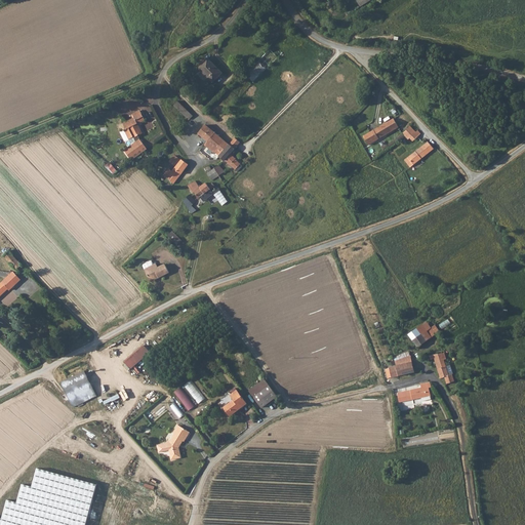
[(254,81),(279,57),(271,49),(246,74),(254,81)]
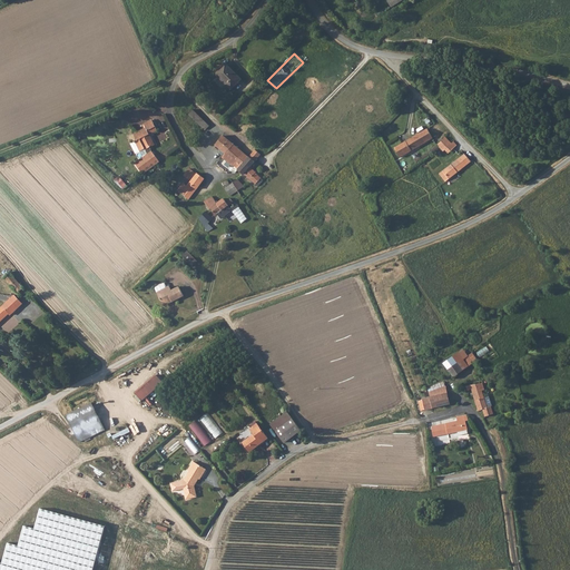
[(226,64),(217,72),(232,88),(242,78),(232,66),(229,68),(226,64)]
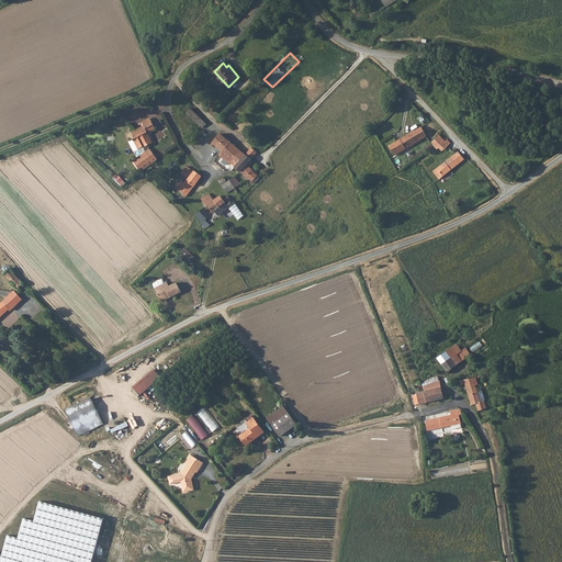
[(188,107),(182,113),(200,127),(205,122),(188,107)]
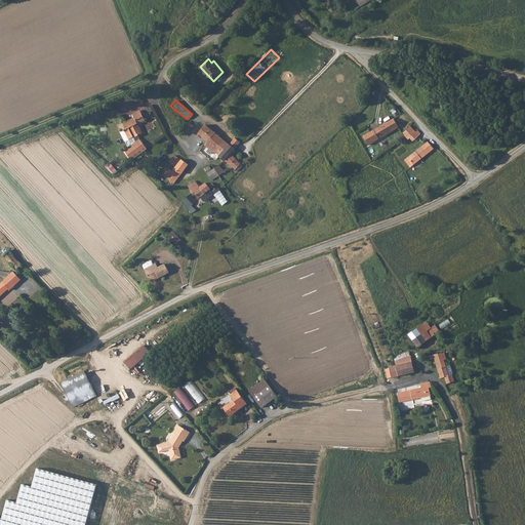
[(140,110),(136,112),(144,120),(146,119),(140,110)]
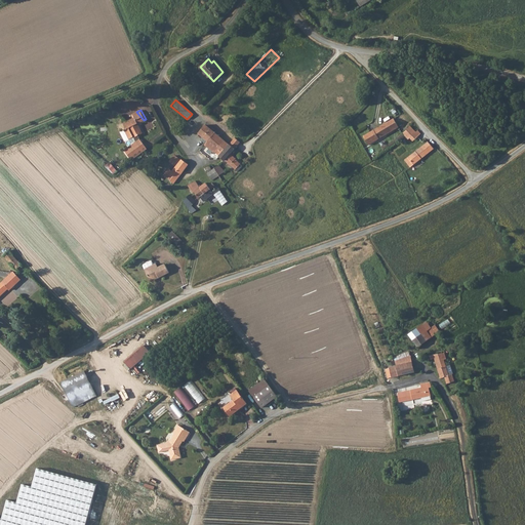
[(144,120),(136,112),(133,113),(135,116),(124,121),(126,127),(129,126),(133,136),(143,132),(138,122),(144,120)]
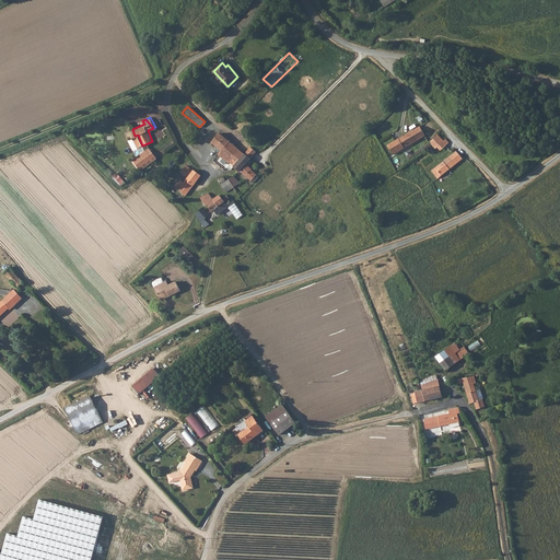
[(415,129),(421,139),(426,137),(419,127),(415,129)]
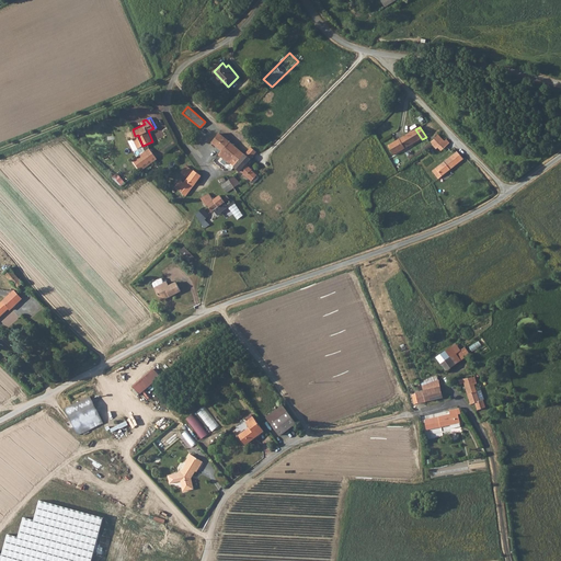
[(422,139),(415,129),(408,133),(414,144),(422,139)]
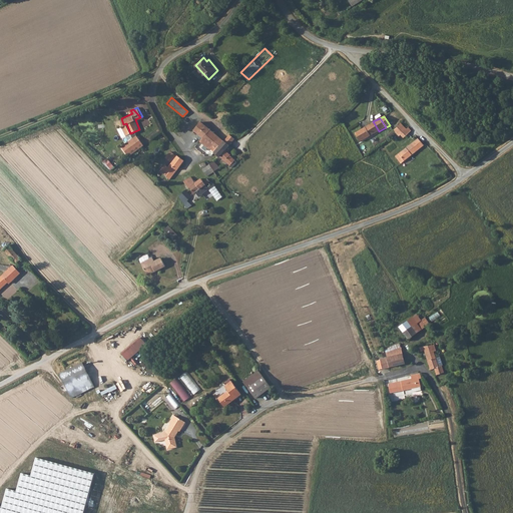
[(194,129),(203,137),(210,129),(201,121),(194,129)]
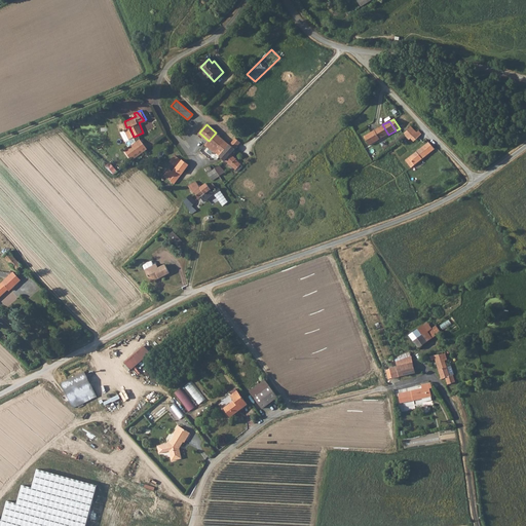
[(364,137),(369,146),(382,138),(388,135),(382,124),(364,137)]
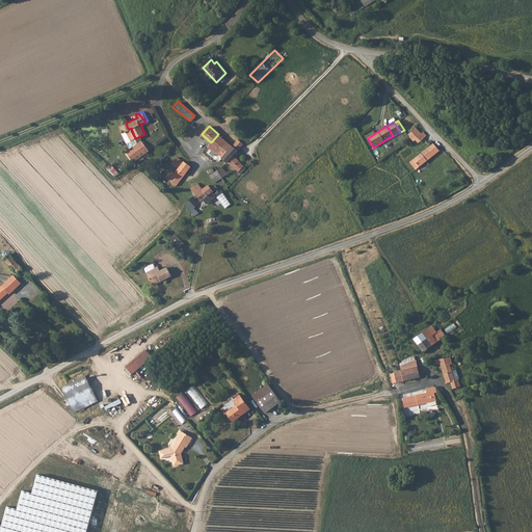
[(416,128),(408,135),(411,138),(415,140),(416,139),(422,134),(416,128)]
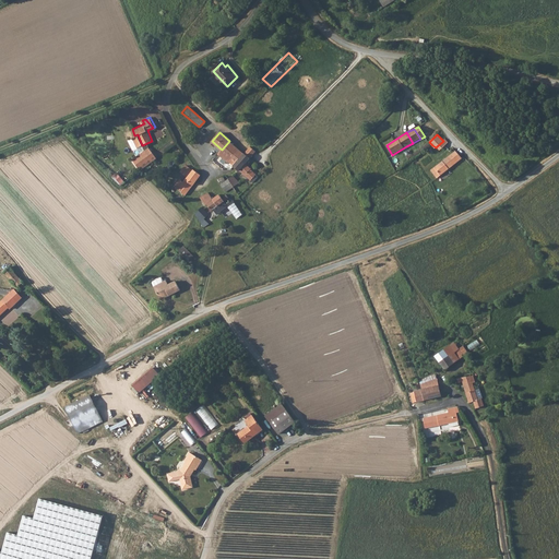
[(134,147),(140,145),(134,135),(130,138),(134,147)]
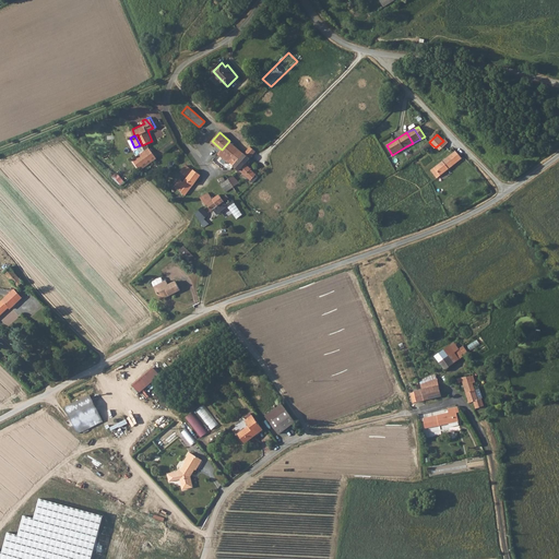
[(443,141),(437,146),(440,150),(449,143),(444,139),(443,141)]
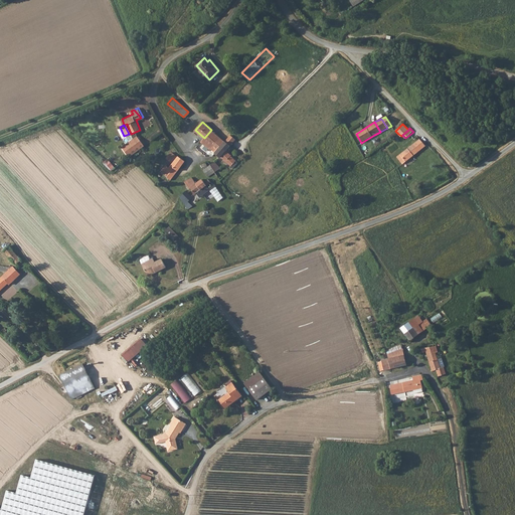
[(225,142),(211,130),(204,138),(201,142),(210,149),(211,148),(216,152),(225,142)]
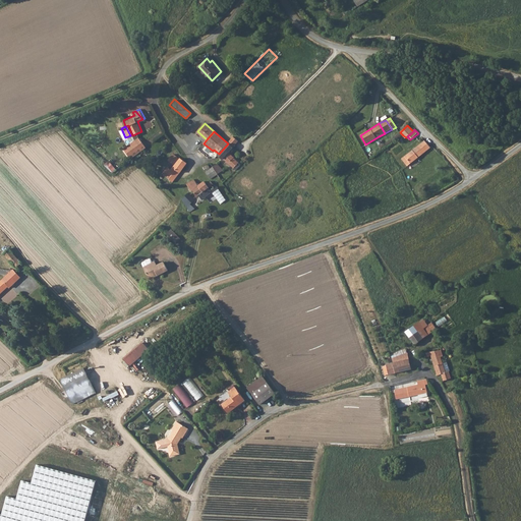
[(400,133),(381,147),(383,151),(403,137),(400,133)]
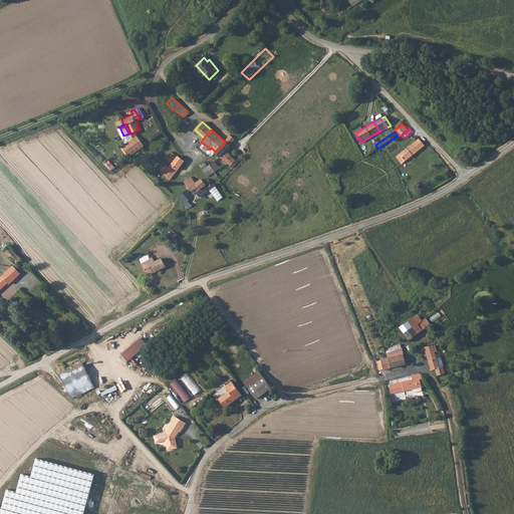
[(136,136),(120,146),(127,157),(144,146),(136,136)]
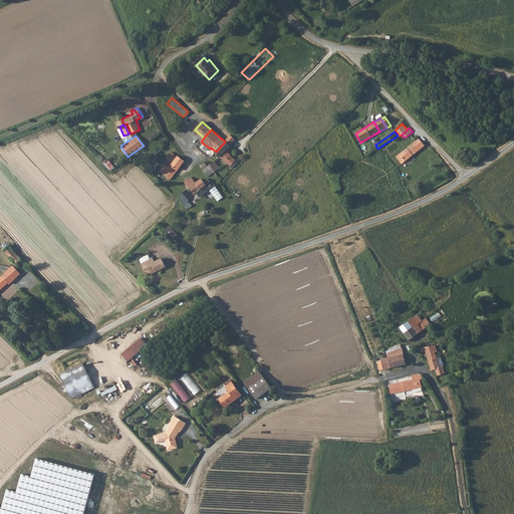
[(419,139),(397,157),(403,164),(425,146),(419,139)]
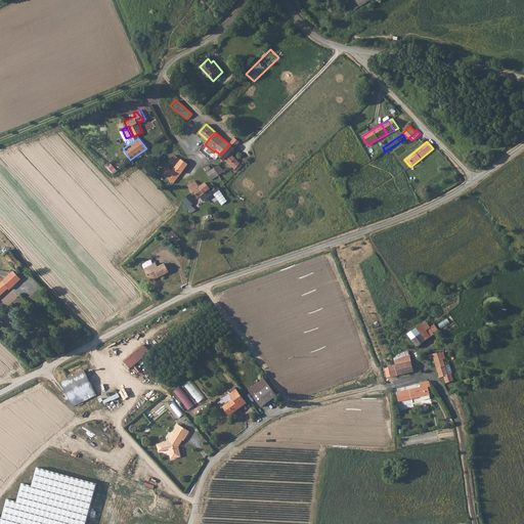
[(229,144),(220,155),(220,156),(224,160),(225,160),(237,171),(243,166),(235,159),(235,158),(230,153),(233,148),(229,144)]
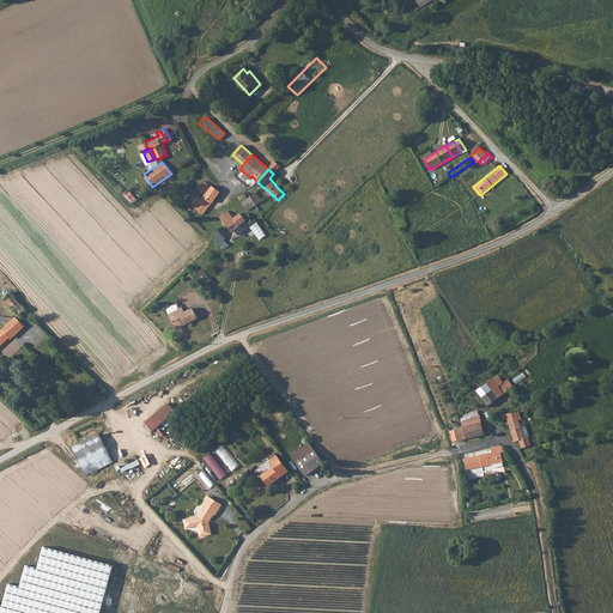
[(193,205),(204,214),(216,200),(220,193),(212,187),(204,182),(199,188),(206,195),(201,201),(198,198),(193,202),(193,205)]
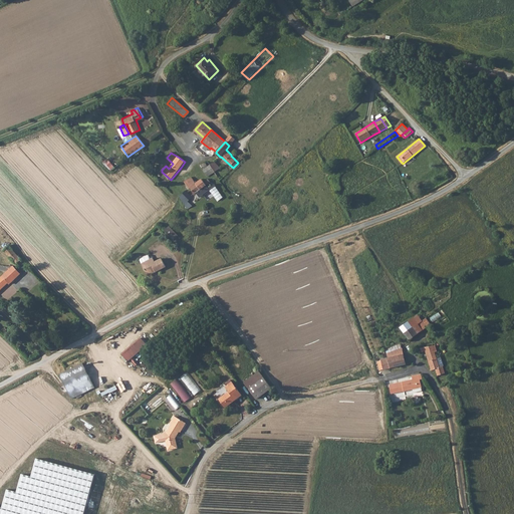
[(215,160),(210,164),(211,164),(215,172),(221,168),(215,160)]
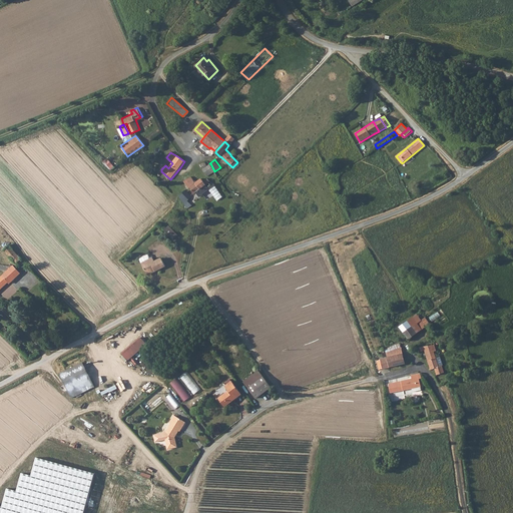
[(214,171),(210,163),(207,165),(202,168),(208,175),(214,171)]
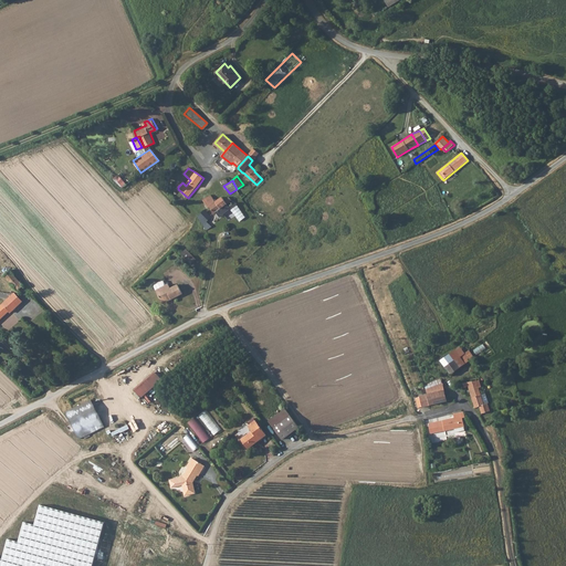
[(220,209),(221,208),(216,201),(211,195),(203,200),(209,208),(210,207),(218,218),(223,213),(220,209)]
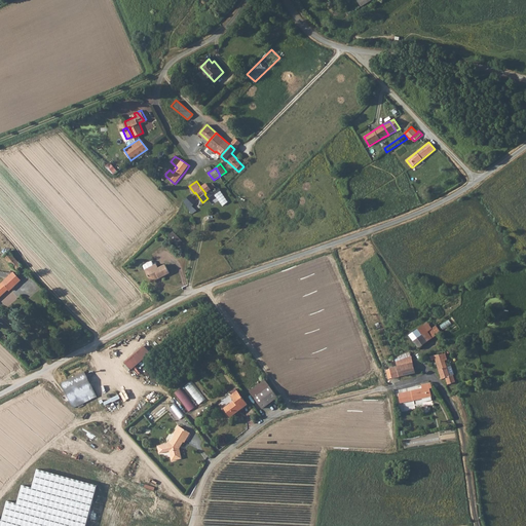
[(207,183),(200,187),(205,193),(216,186),(214,183),(210,186),(207,183)]
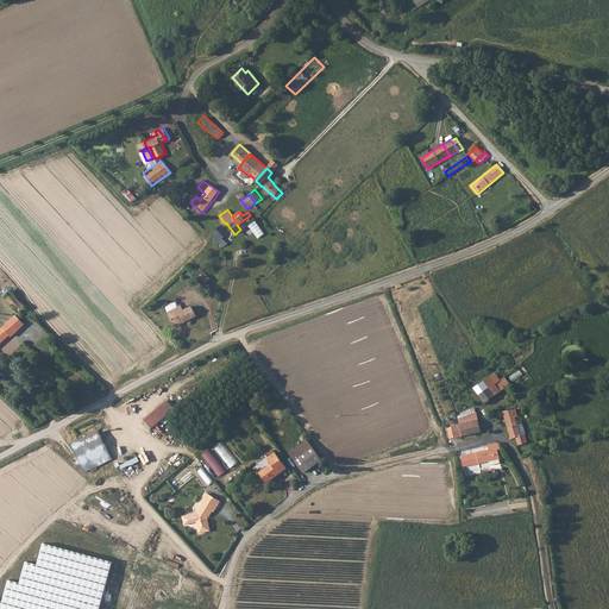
[(256,220),(249,225),(256,234),(262,230),(256,220)]
